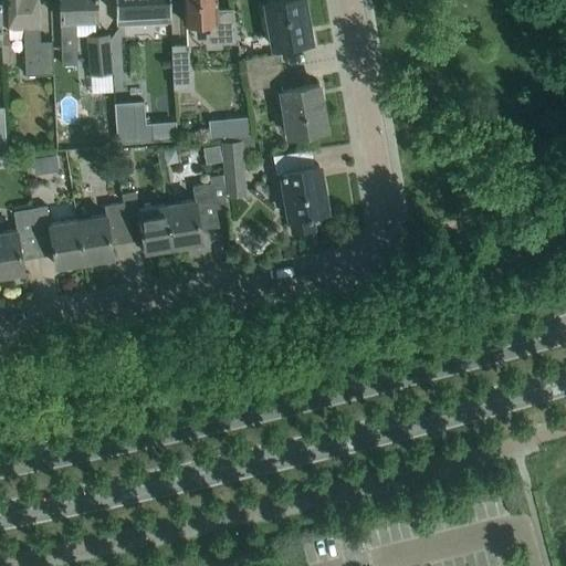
[(37,0),(3,0),(6,25),(23,24),(25,73),(53,72),(52,40),(40,40),(39,24),(37,0)]
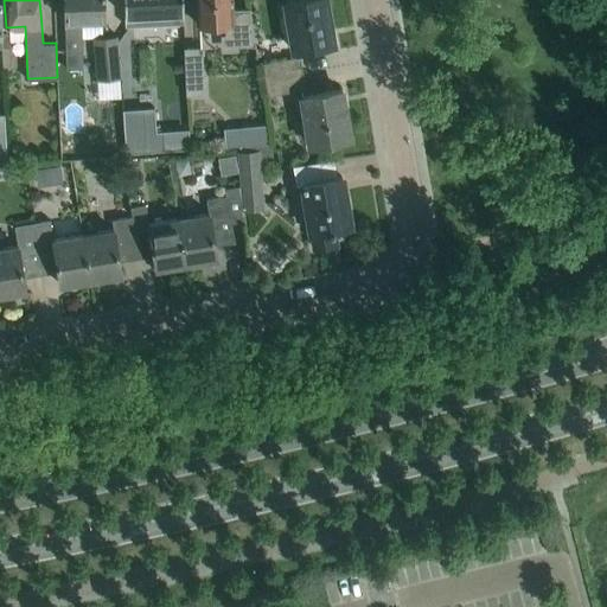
[(63,0),(65,56),(66,69),(82,68),(81,20),(103,19),(102,0),(63,0)]
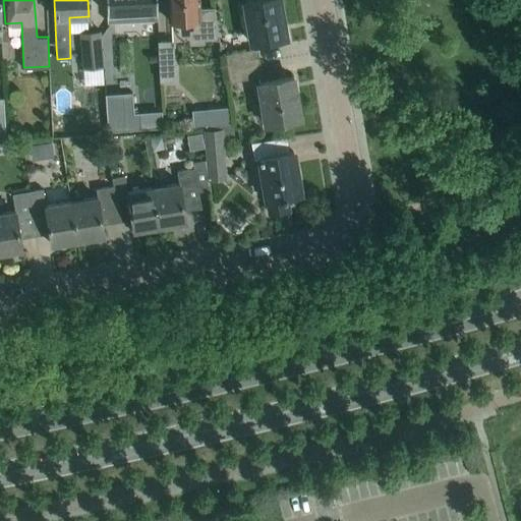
[(105,0),(107,21),(157,19),(156,0),(105,0)]
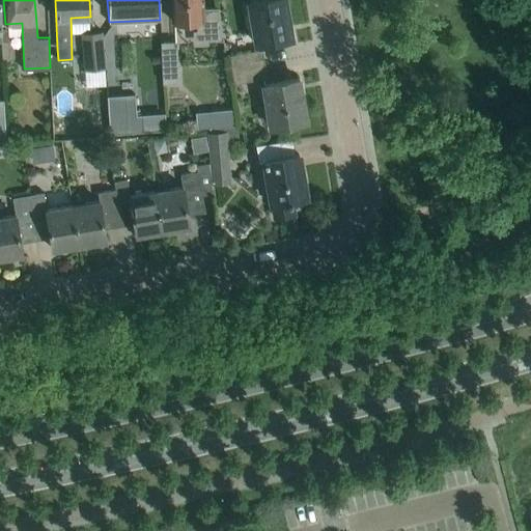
[(202,7),(201,0),(171,0),(172,21),(196,20),(196,30),(197,30),(197,40),(207,39),(223,39),(218,7),(202,7)]
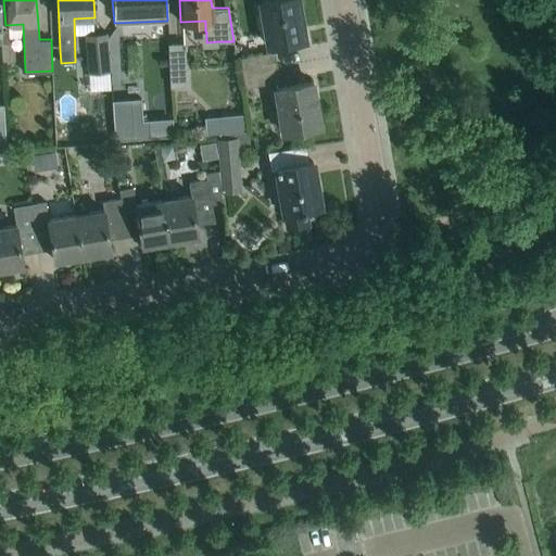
[(268,45),(304,39),(298,0),(264,0),(261,1),(268,45)]
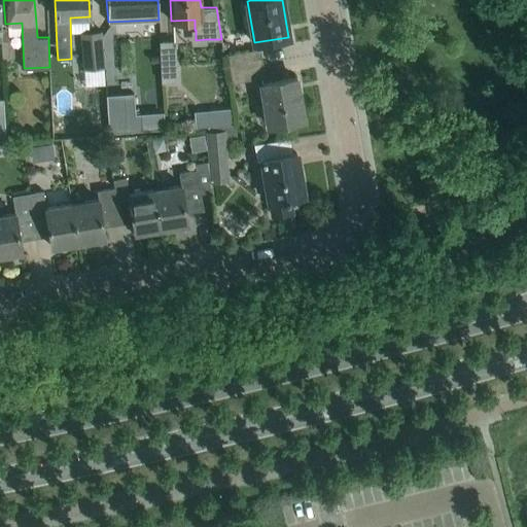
[(116,29),(101,31),(103,57),(104,67),(105,72),(105,71),(106,83),(124,82),(123,70),(130,69),(128,53),(118,54),(116,29)]
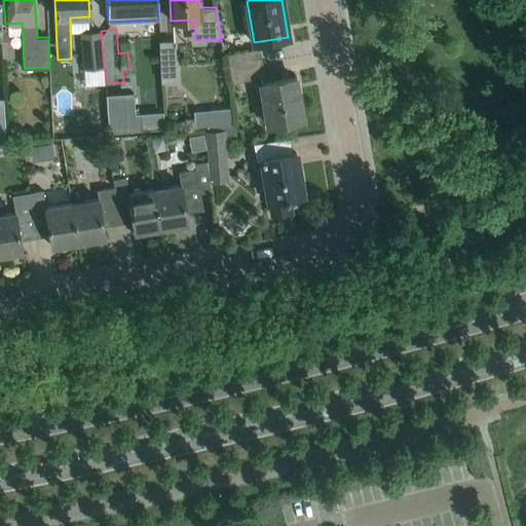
[(101,31),(80,33),(83,69),(104,67),(103,57),(101,31)]
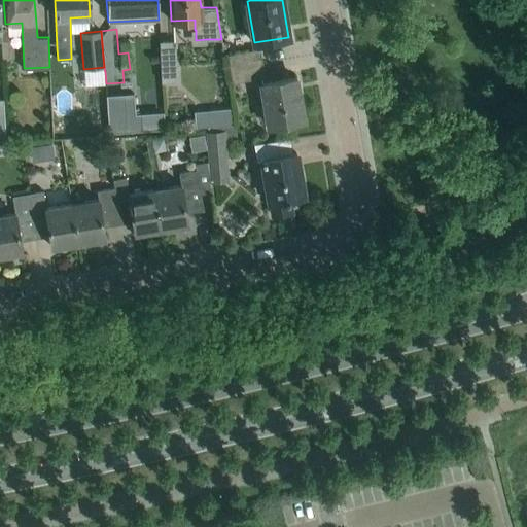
[(176,80),(174,41),(161,41),(162,80),(176,80)]
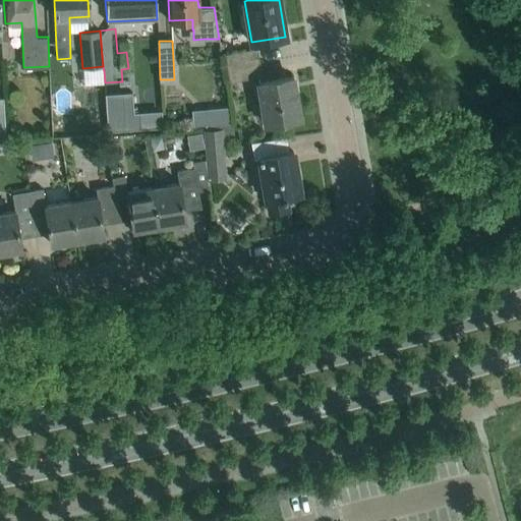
[(257,62),(255,49),(225,54),(227,67),(257,62)]
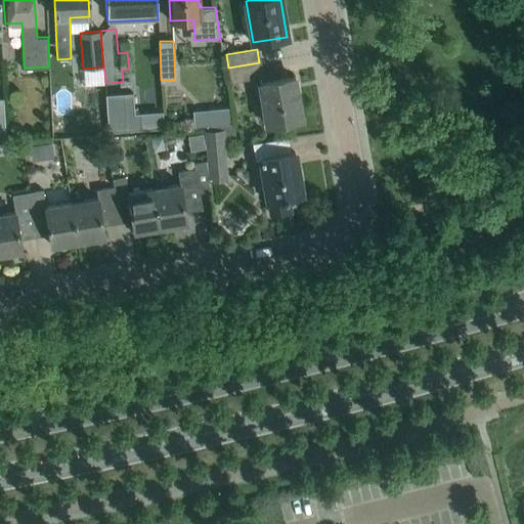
[(262,77),(259,62),(228,68),(230,82),(262,77)]
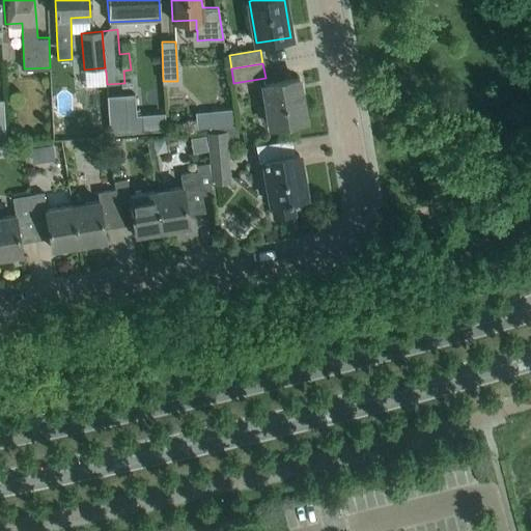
[(263,83),(271,127),(305,120),(298,77),(263,83)]
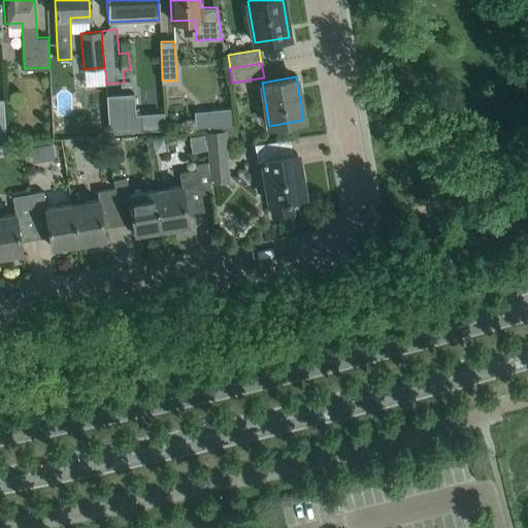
[(131,94),(107,95),(110,133),(141,131),(140,114),(133,116),(131,94)]
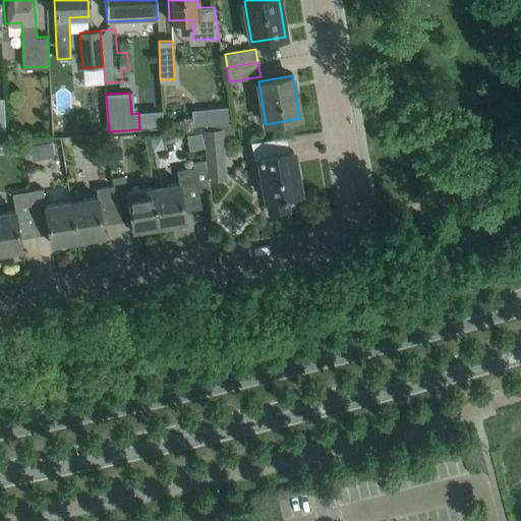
[(229,107),(211,108),(212,123),(230,122),(229,107)]
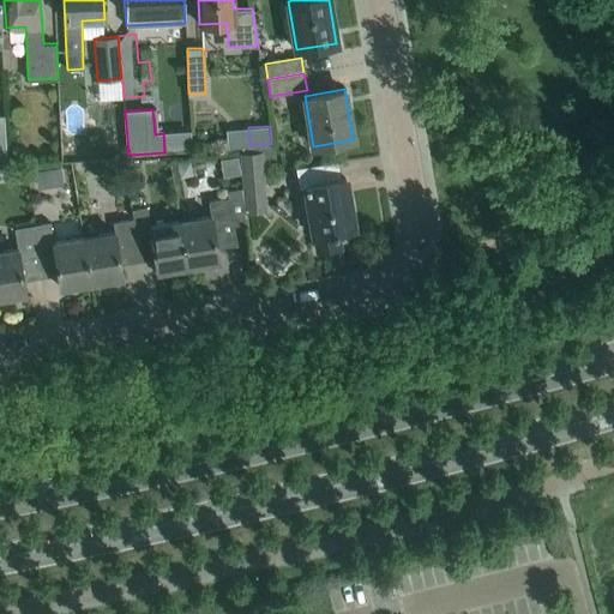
[(259,154),(242,155),(245,193),(263,191),(259,154)]
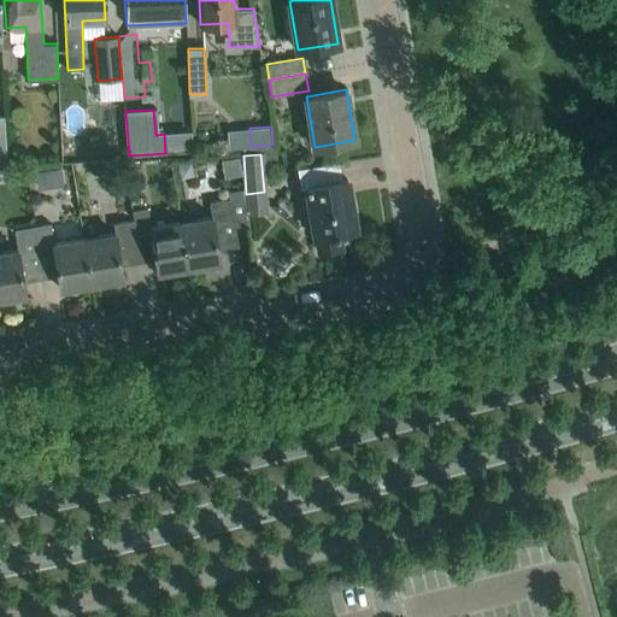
[(319,252),(339,248),(341,248),(339,231),(356,228),(347,178),(306,186),(316,235),(317,235),(319,252)]
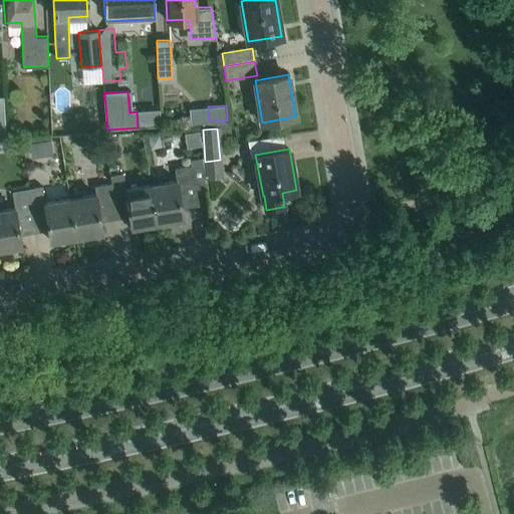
[(177,180),(151,185),(156,220),(157,222),(184,218),(181,202),(198,199),(196,188),(205,187),(202,157),(191,159),(192,165),(175,168),(177,180)]
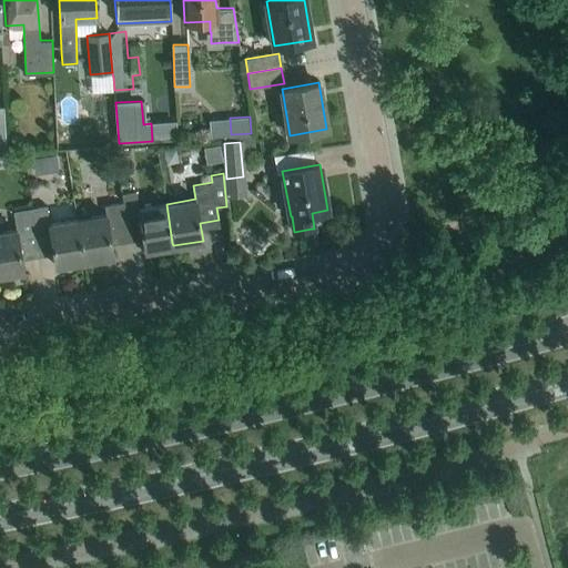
[(250,186),(264,198),(273,185),(260,174),(250,186)]
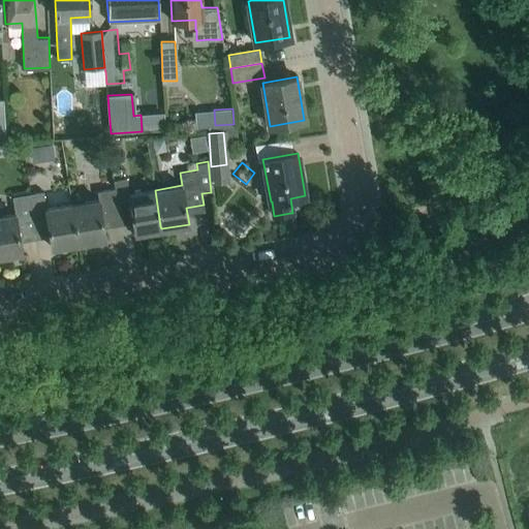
[(160,226),(155,190),(129,194),(126,178),(113,180),(115,188),(120,219),(132,217),(135,234),(153,230),(152,228),(160,226)]
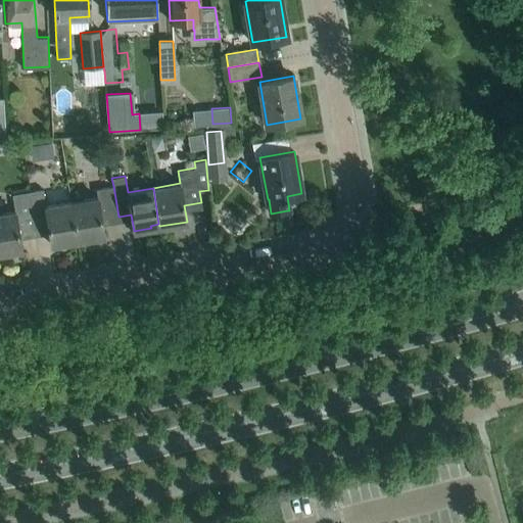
[(101,220),(119,217),(113,186),(96,189),(97,197),(72,201),(78,240),(104,235),(101,220)]
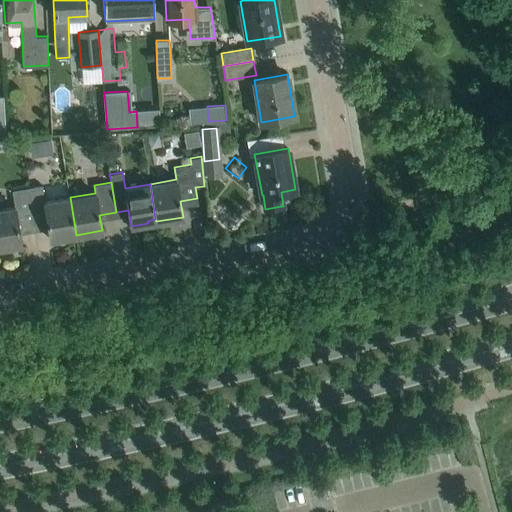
[(76,235),(70,197),(45,201),(42,185),(29,187),(35,225),(47,223),(50,239),(67,236),(67,234),(75,233),(75,235),(76,235)]
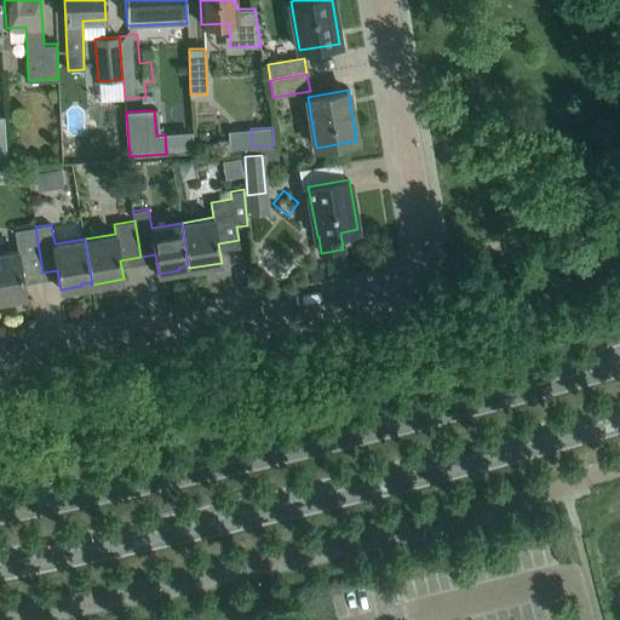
[(35,227),(15,230),(18,251),(0,253),(0,299),(26,296),(23,276),(42,273),(35,227)]
